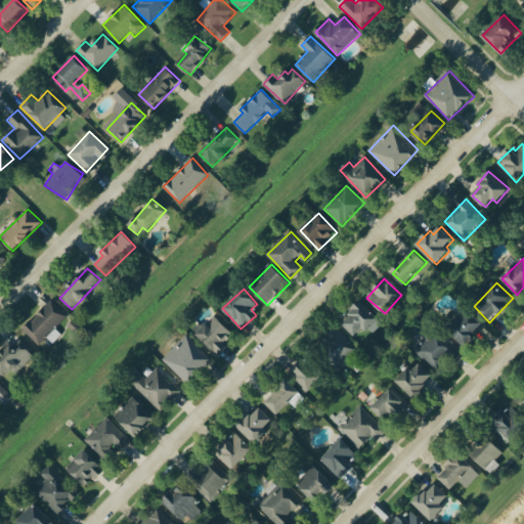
[(55,328),(68,317),(52,301),(23,329),(38,346),(47,338),(52,344),(62,335),(55,328)]
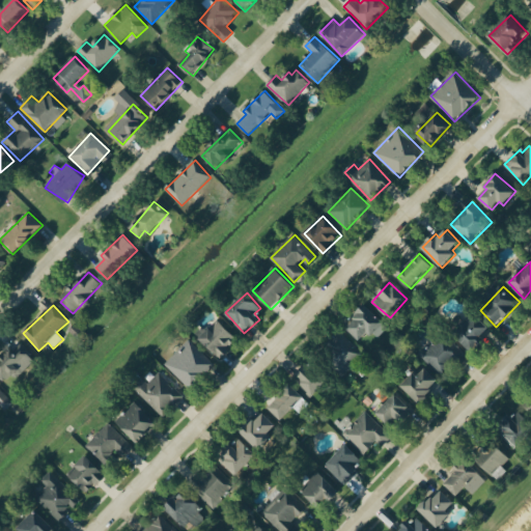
[(385,323),(367,306),(346,328),(361,341),(368,334),(371,337),(385,323)]
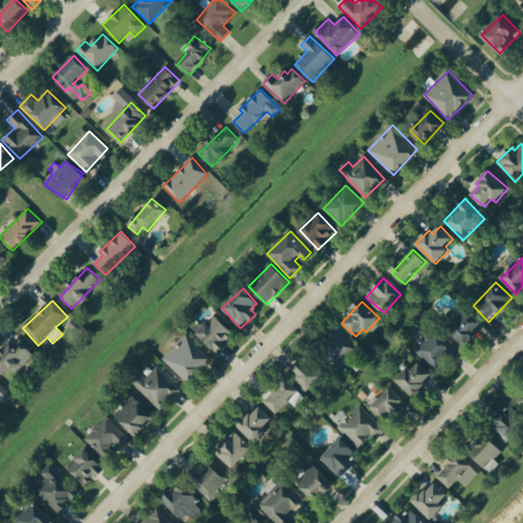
[(463,319),(458,315),(446,328),(464,344),(483,324),(469,312),(463,319)]
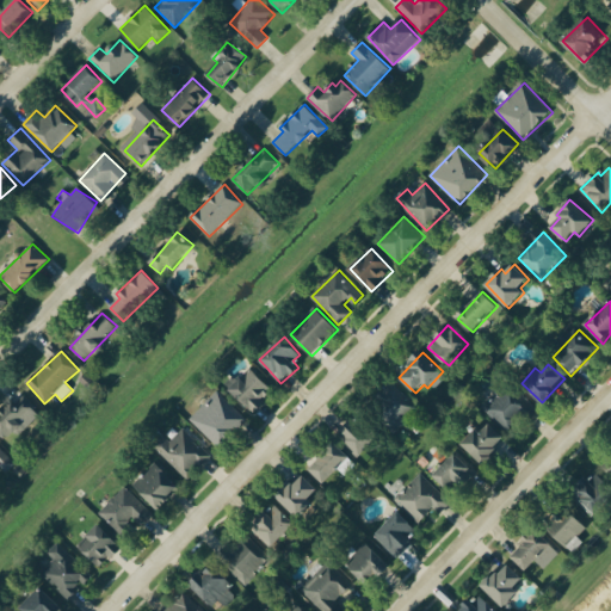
[(254,412),(275,390),(250,366),(229,388),(254,412)]
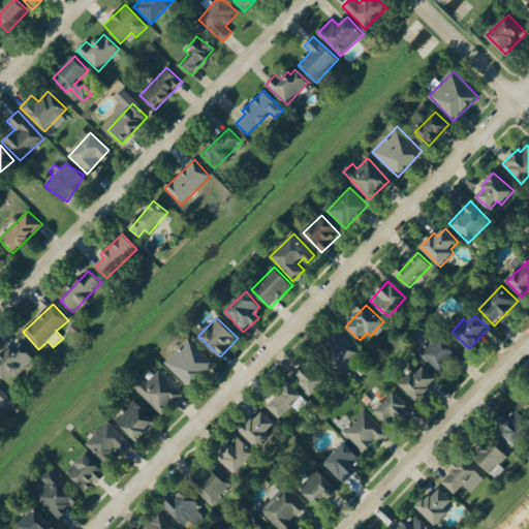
[(437,373),(460,351),(441,332),(418,353),(437,373)]
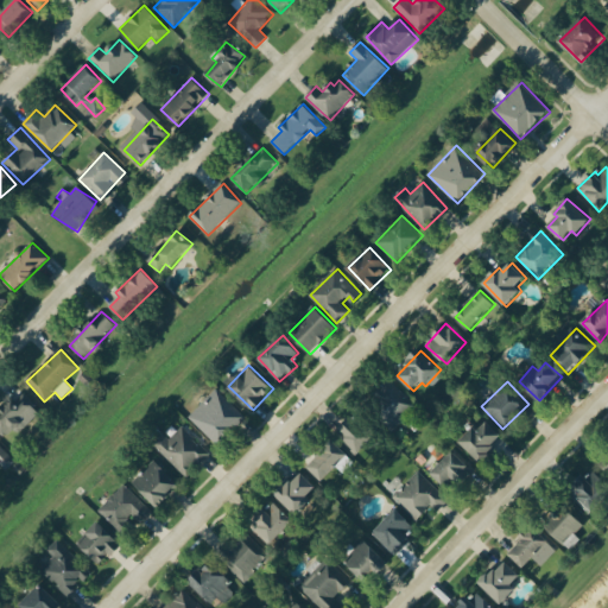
[(415,396),(387,382),(373,411),(400,424),(415,396)]
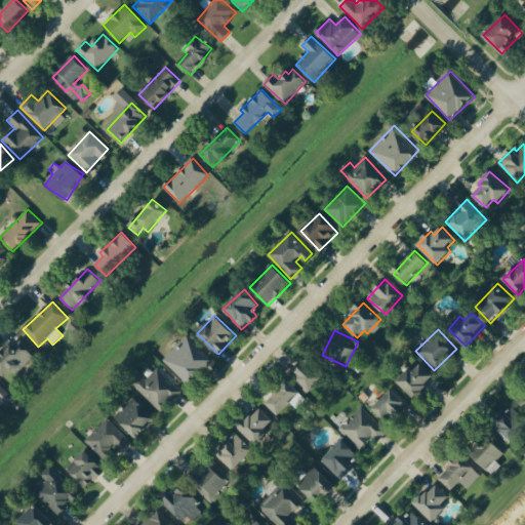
[(213,362),(188,336),(163,360),(189,386),(213,362)]
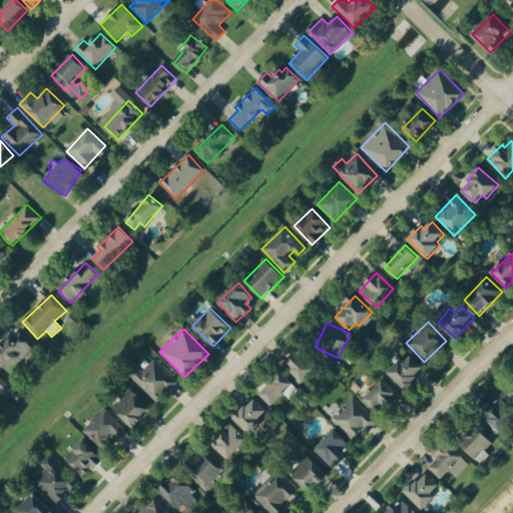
[(0,348),(0,366),(3,370),(11,363),(15,366),(35,348),(19,331),(0,348)]
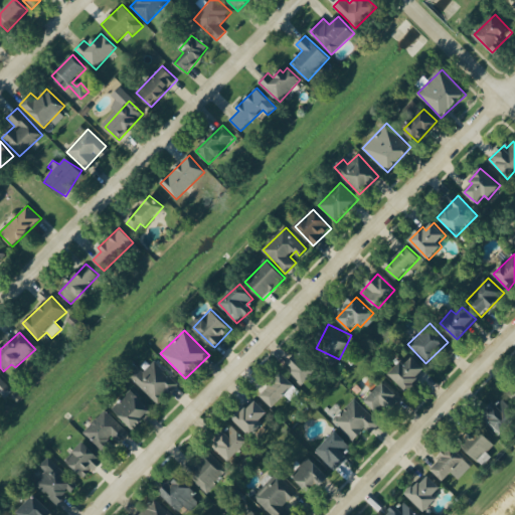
[(302,385),(317,372),(300,355),(286,369),(302,385)]
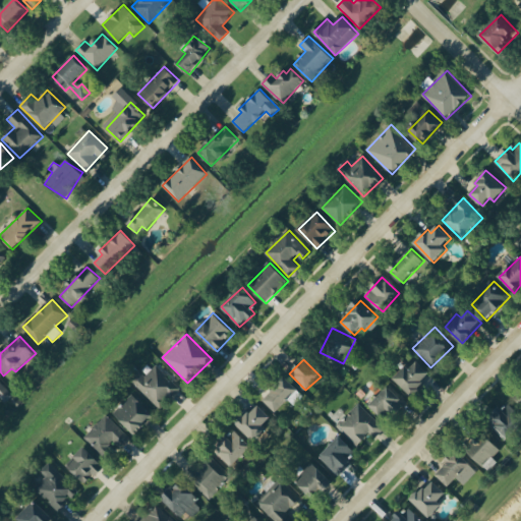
[(412,396),(431,374),(418,361),(410,369),(406,365),(394,379),(412,396)]
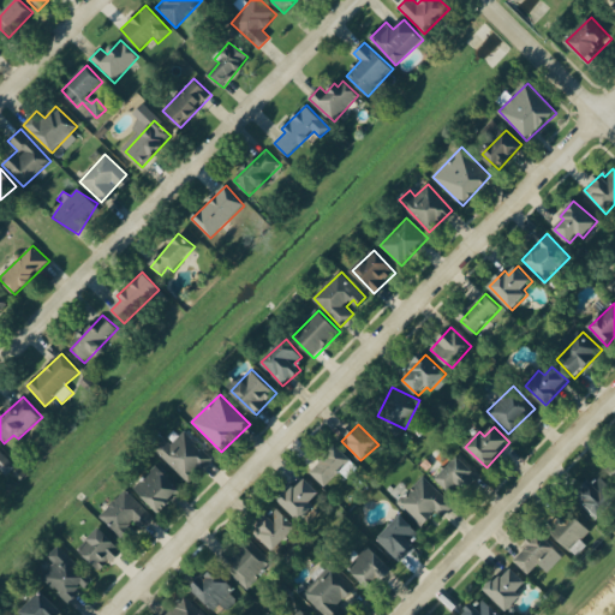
[(172,445),(166,437),(154,449),(189,483),(213,459),(185,431),(172,445)]
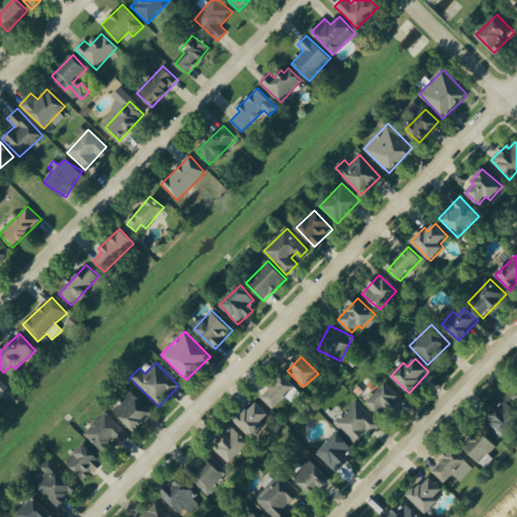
[(297,387),(284,375),(262,398),(275,410),(297,387)]
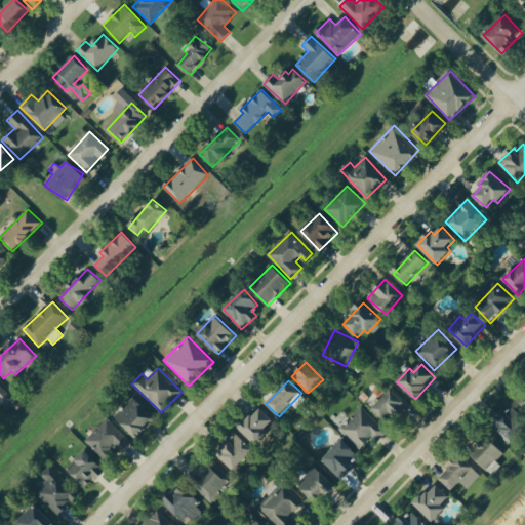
[(0,401),(5,407),(14,400),(0,385),(0,401)]
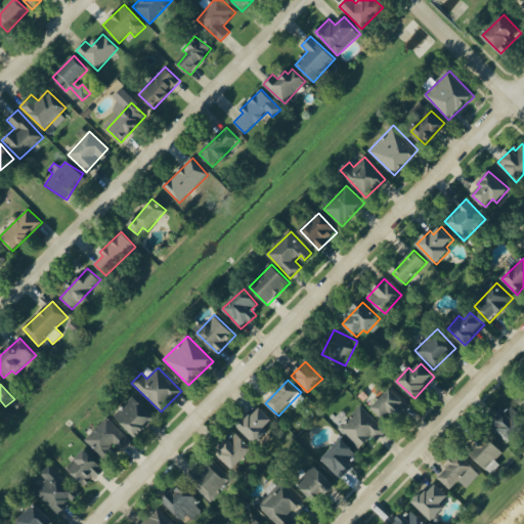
[(372,408),(388,424),(407,403),(391,388),(372,408)]
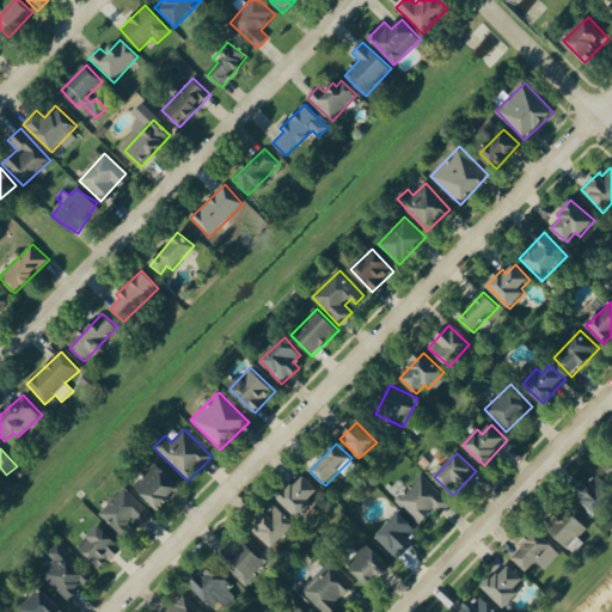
[(160,512),(181,489),(154,464),(134,487),(160,512)]
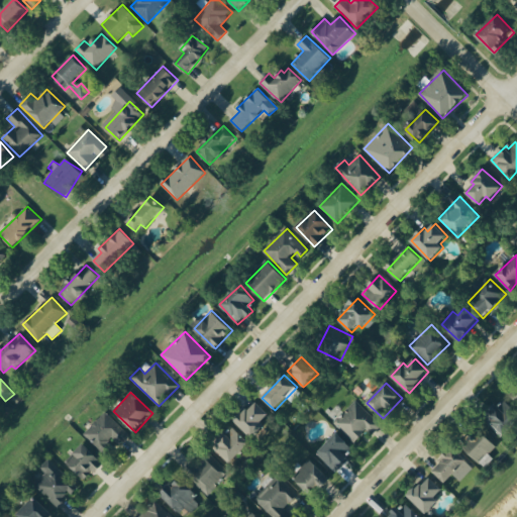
[(355,443),(368,430),(374,435),(382,425),(355,400),(334,423),(355,443)]
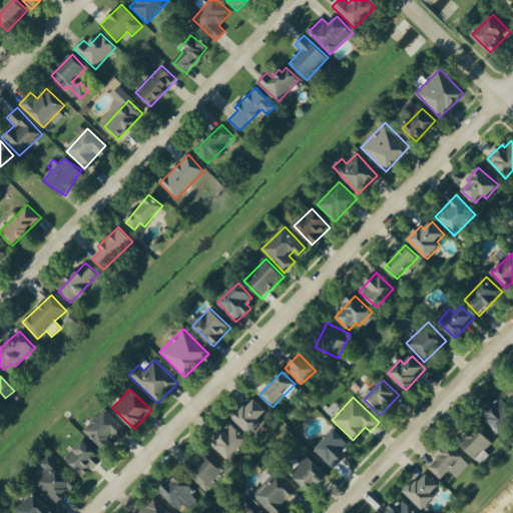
[(499,433),(512,419),(512,412),(499,397),(481,414),(499,433)]
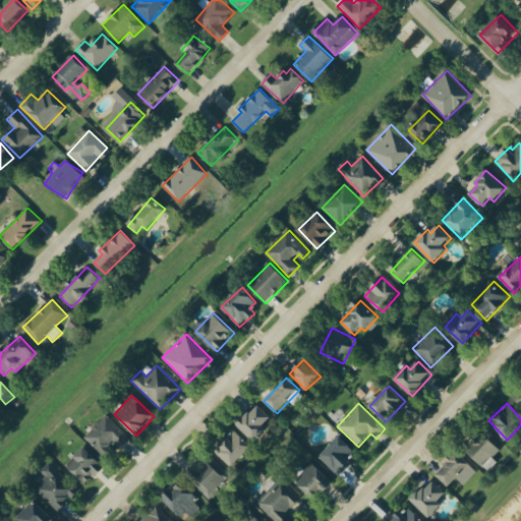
[(252,441),(266,427),(264,425),(272,417),(257,404),(237,425),(252,441)]
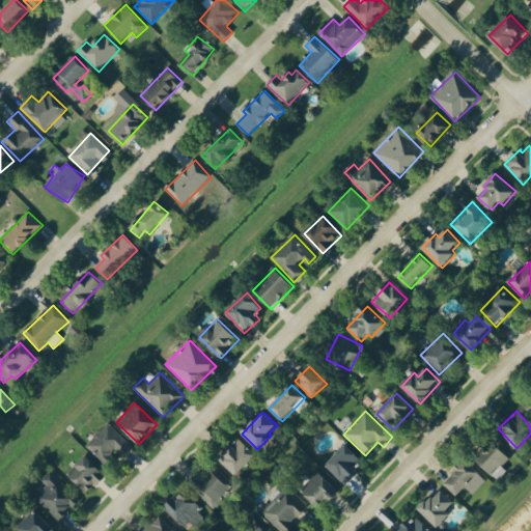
[(86,446),(108,469),(132,446),(110,423),(86,446)]
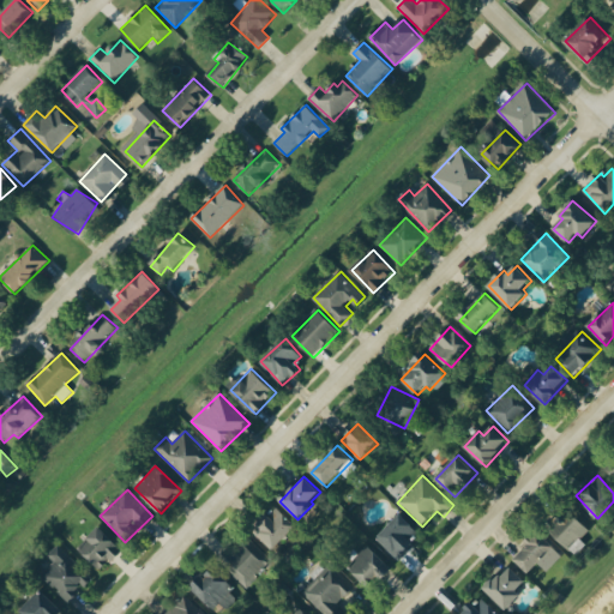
[(274,552),(298,527),(276,506),(252,531),(274,552)]
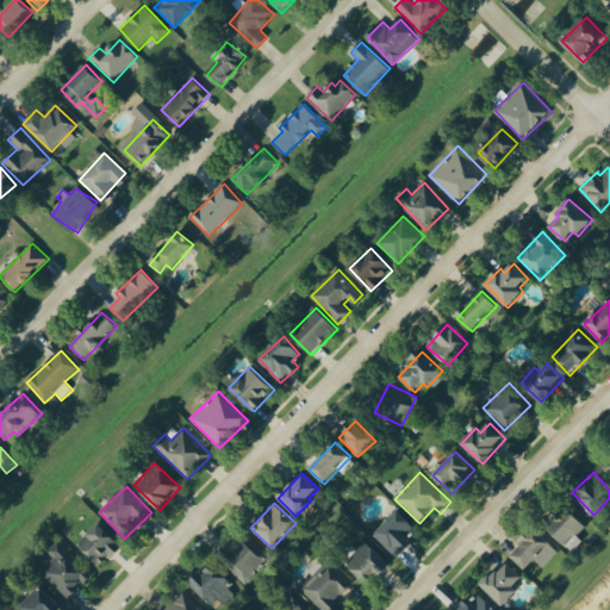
[(567,547),(586,527),(567,509),(547,529),(567,547)]
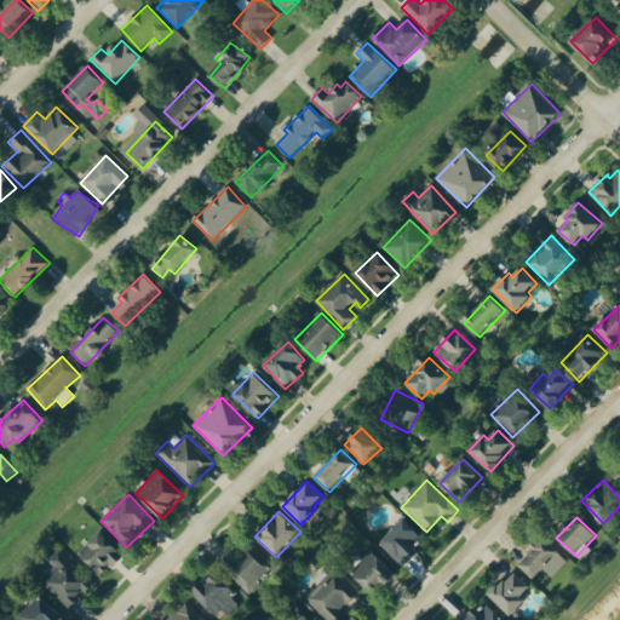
[(414,544),(422,537),(406,520),(380,544),(402,567),(420,550),(414,544)]
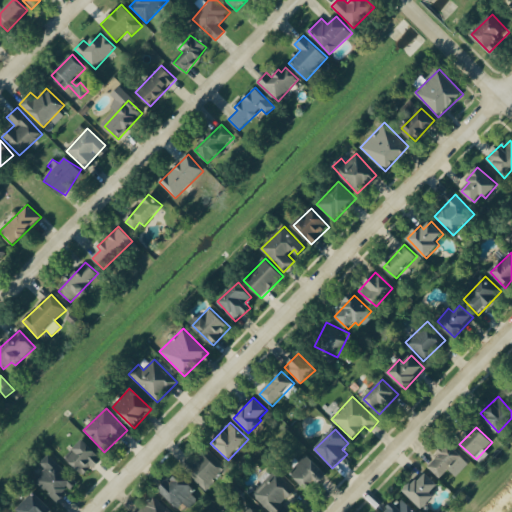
[(83,476),(102,459),(83,439),(65,457),(83,476)]
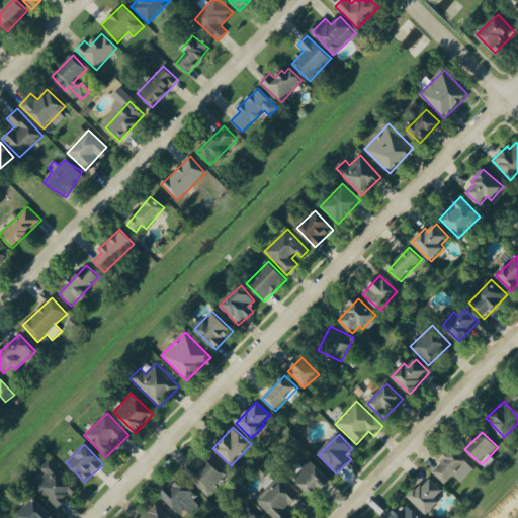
[(433,471),(447,485),(455,477),(462,483),(476,468),(454,449),(433,471)]
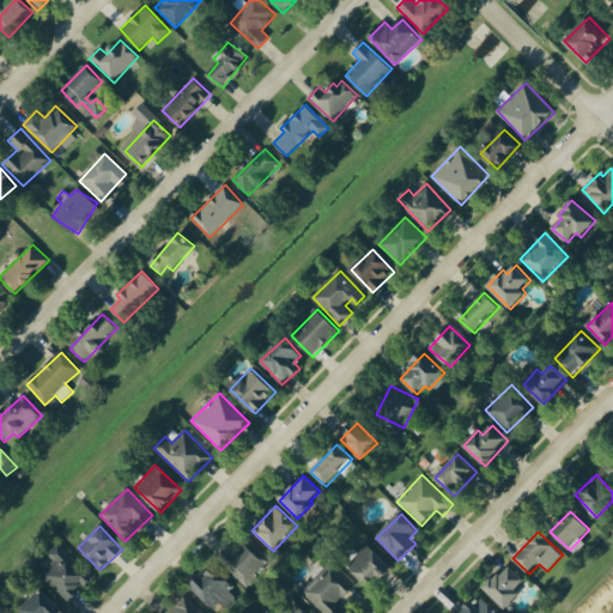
[(223,565),(248,589),(273,563),(247,539),(223,565)]
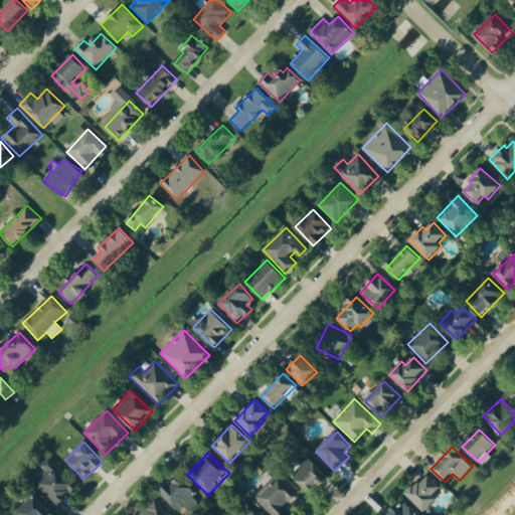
[(40,466),(46,471),(35,483),(58,505),(77,485),(48,458),(40,466)]
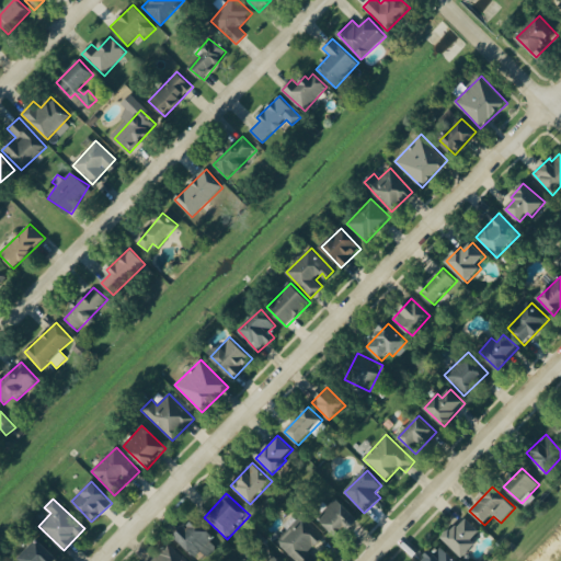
[(318,519),(339,539),(358,518),(336,499),(318,519)]
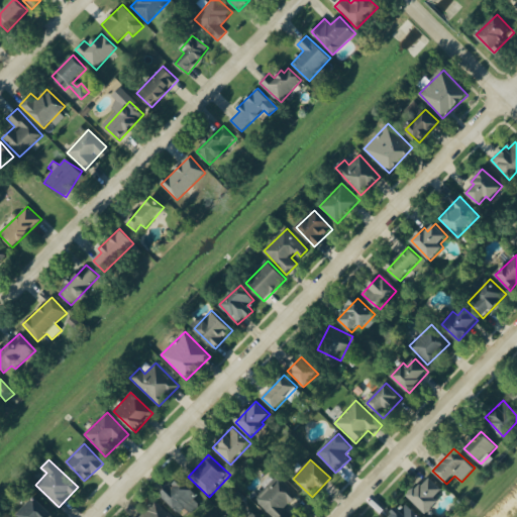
[(272,516),(276,516),(299,496),(280,475),(254,498),(272,516)]
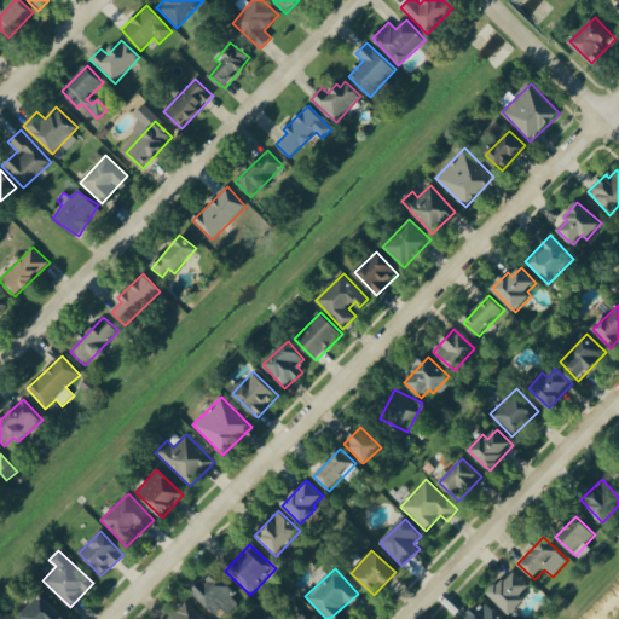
[(526,600),(522,596),(531,586),(514,571),(490,596),(512,615),(526,600)]
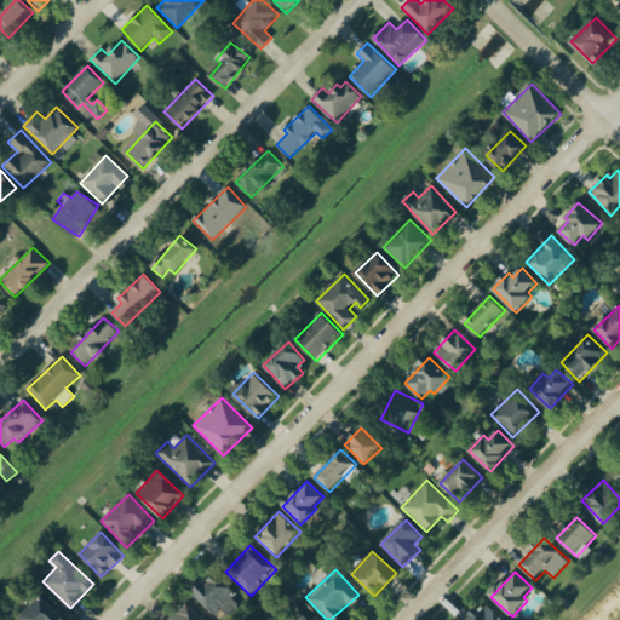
[(218,573),(194,591),(213,619),(224,610),(228,615),(241,606),(218,573)]
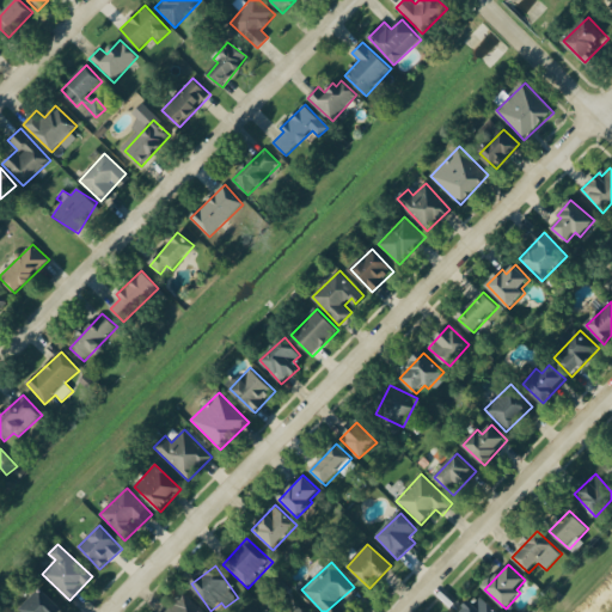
[(20,610),(23,611),(56,611),(61,607),(41,588),(20,610)]
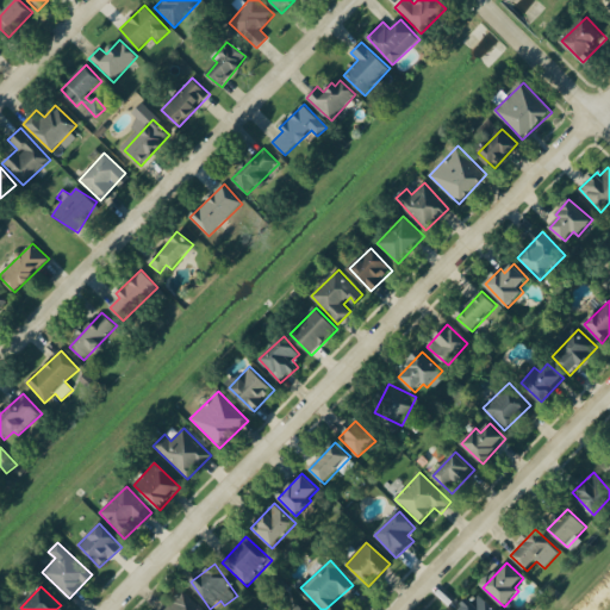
[(165,609),(203,609),(185,591),(165,609)]
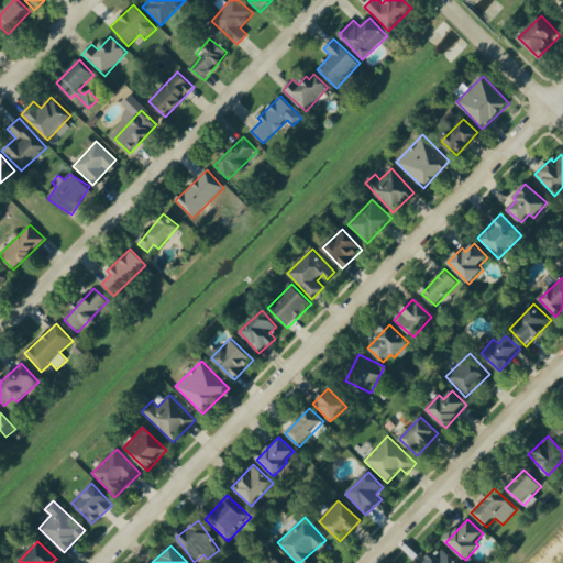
[(424,562),(457,562),(442,547),(424,562)]
